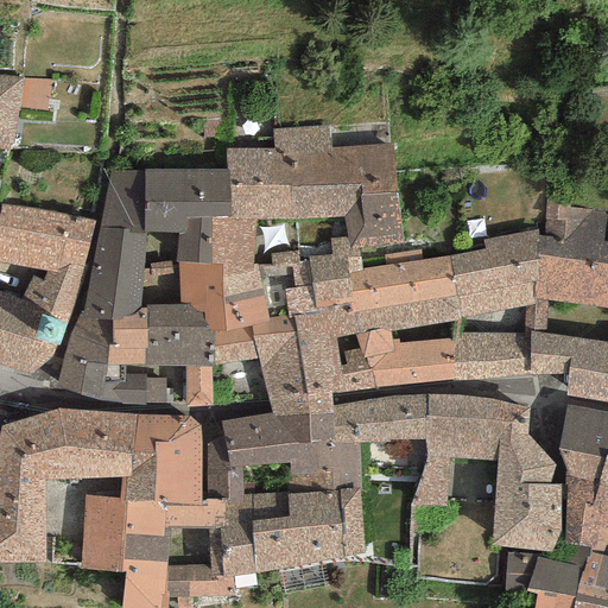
[(24,78),(0,76),(0,143),(13,144),(24,78)]
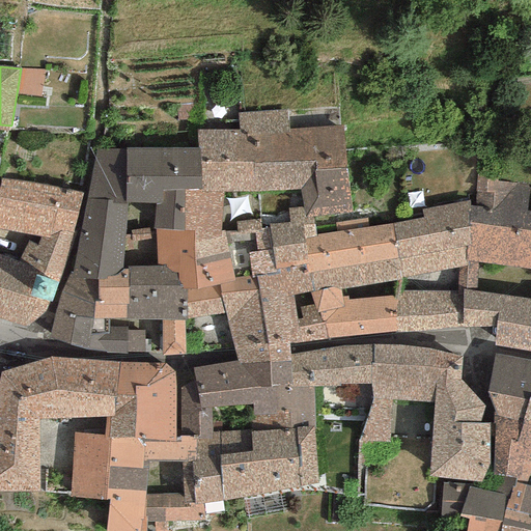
[(238,111),(239,131),(251,130),(254,191),(299,191),(304,206),(306,217),(312,217),(350,213),(342,126),(288,132),(286,109),(238,111)]
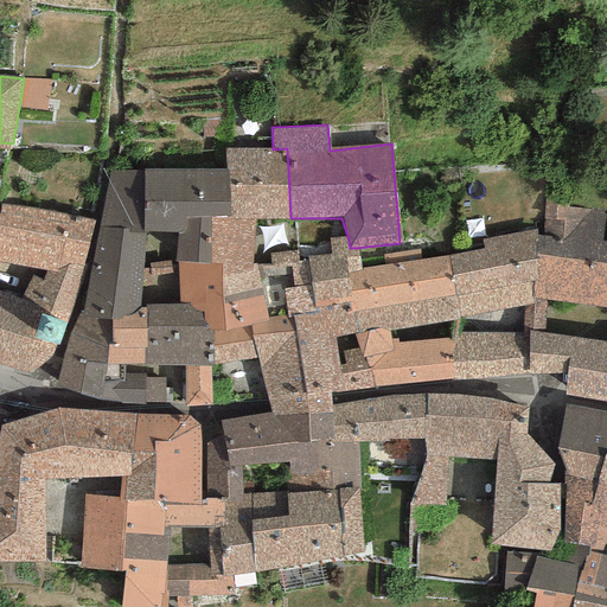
[(287,148),(273,149),(224,148),(225,170),(227,170),(230,217),(255,218),(291,218),(287,148)]
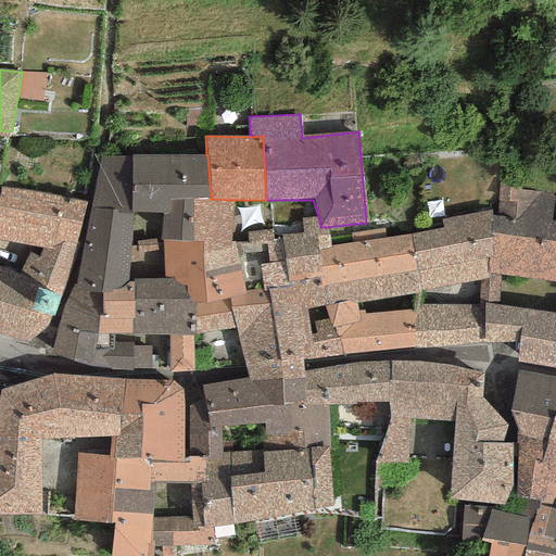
[(211,199),(207,155),(206,155),(131,155),(101,155),(90,207),(131,212),(162,213),(161,240),(193,242),(192,200),(211,199)]
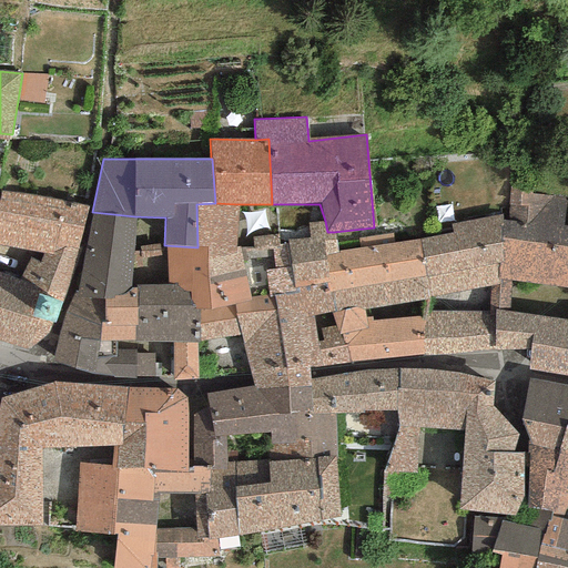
[(567,198),(509,186),(507,220),(500,219),(498,280),(511,280),(567,287),(567,225),(563,225),(567,198)]
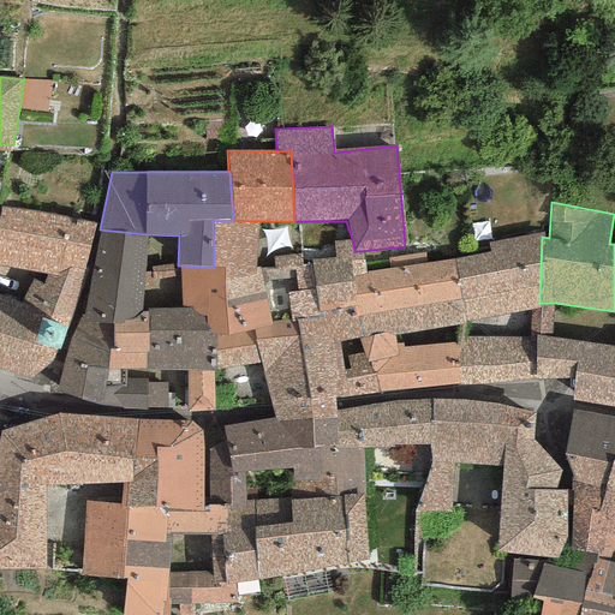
[(95,224),(0,206),(0,264),(48,274),(43,282),(33,278),(21,304),(69,323),(82,280),(95,224)]
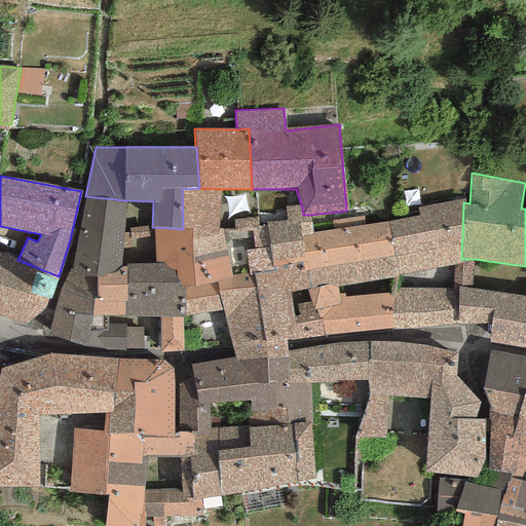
[(221,189),(199,188),(182,189),(183,229),(191,228),(191,239),(218,233),(219,228),(221,189)]
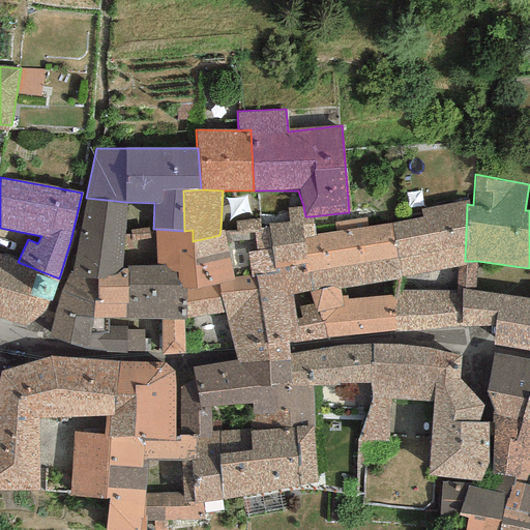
[(125,202),(86,198),(71,272),(70,277),(97,280),(106,277),(106,275),(116,275),(122,269),(125,202)]
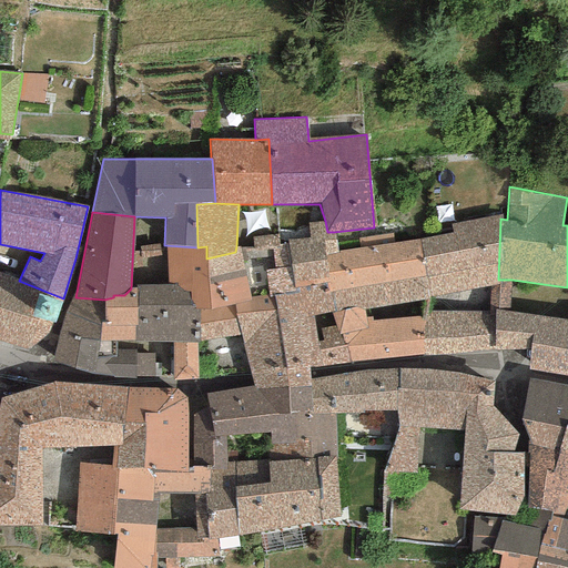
[(453,233),(419,240),(429,297),(490,286),(497,285),(498,280),(500,219),(500,215),(450,224),(453,233)]
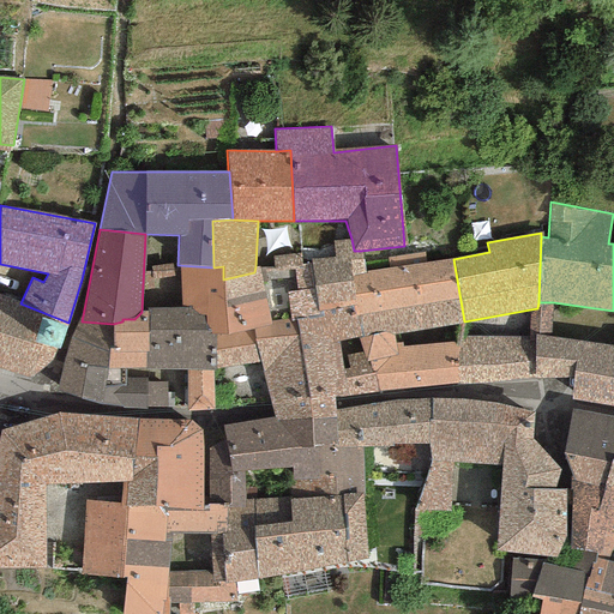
[(351,239),(333,241),(335,258),(309,260),(311,264),(319,312),(351,306),(357,306),(351,277),(363,274),(361,251),(354,251),(351,239)]
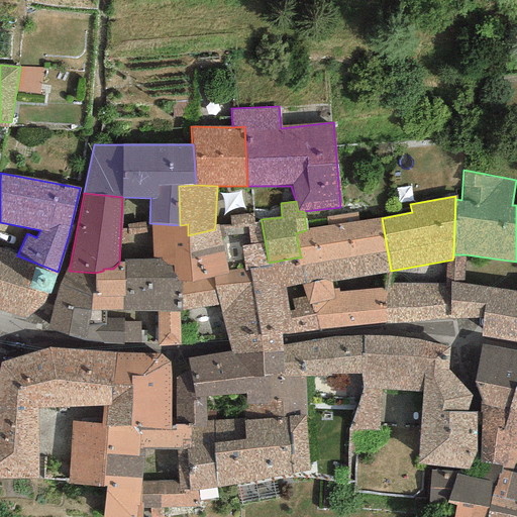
[(327,225),(306,230),(296,233),(301,257),(296,257),(302,284),(330,279),(331,283),(385,272),(391,271),(382,218),(358,220),(356,212),(325,216),(327,225)]
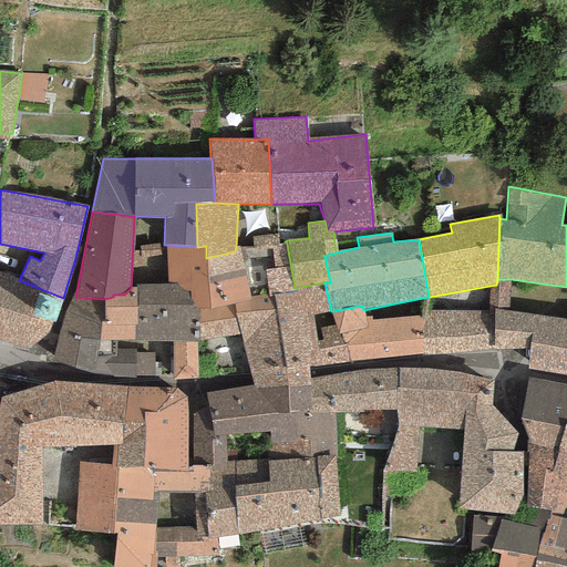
[(253,247),(239,246),(250,297),(268,294),(269,297),(272,296),(295,294),(295,288),(287,244),(280,244),(279,235),(251,237),(253,247)]
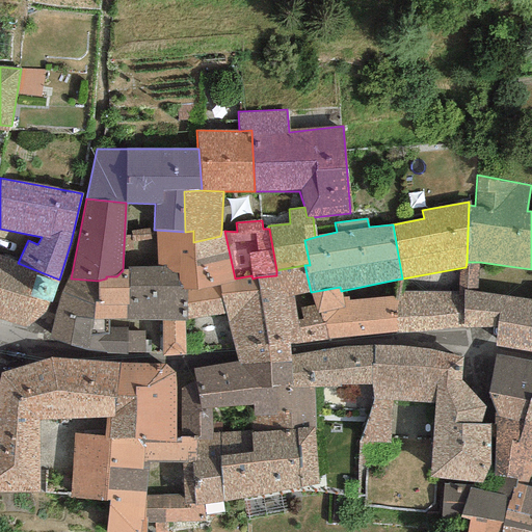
[(185,232),(154,230),(157,267),(165,266),(174,274),(177,274),(178,282),(186,290),(196,289),(219,285),(235,282),(235,278),(224,231),(221,231),(220,236),(193,242),(193,231),(185,232)]
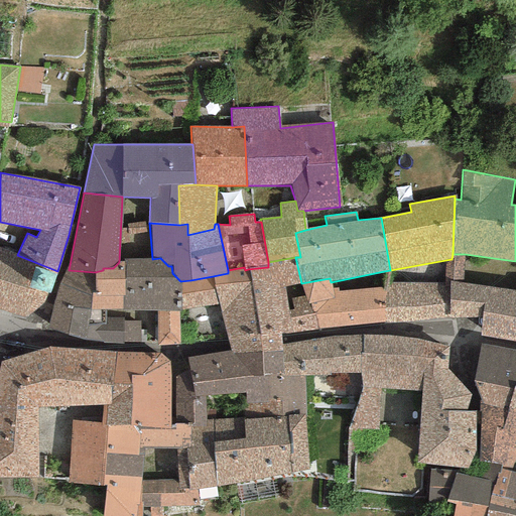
[(0,308),(27,317),(42,304),(47,293),(49,293),(57,271),(17,255),(0,247),(0,308)]
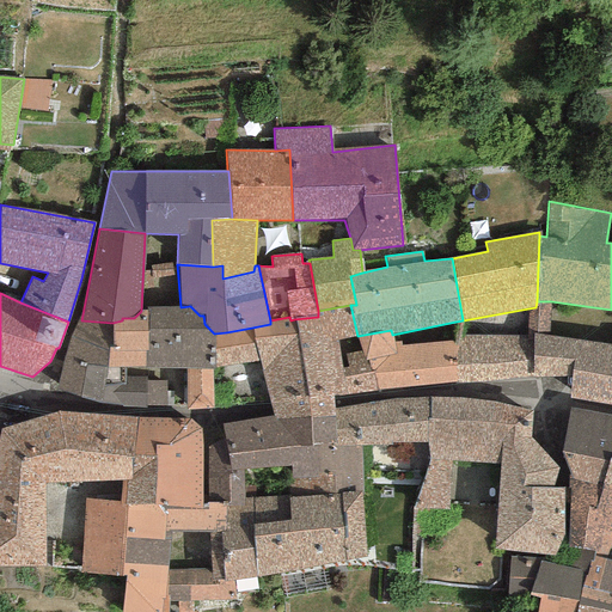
[(551,301),(537,301),(536,307),(528,308),(528,332),(533,334),(549,335),(551,301)]
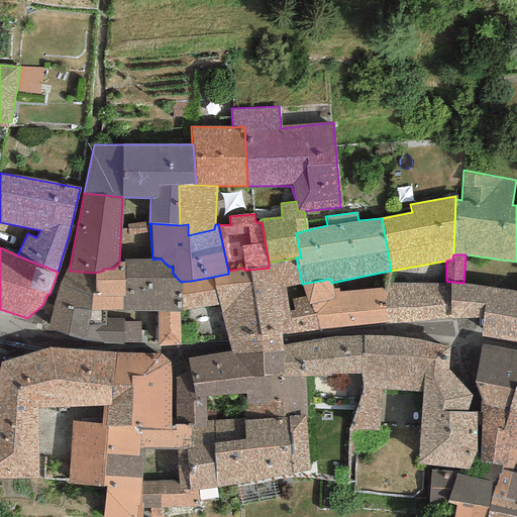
[(302,284),(296,257),(269,263),(269,268),(248,270),(260,338),(262,352),(283,351),(283,345),(282,337),(282,334),(293,333),(319,329),(306,297),(287,301),(285,288),(302,284)]
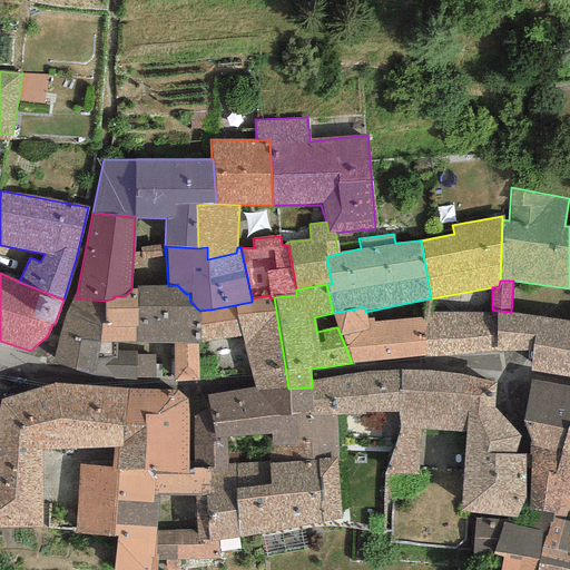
[(168,286),(136,286),(136,290),(135,342),(173,344),(197,345),(202,345),(202,343),(199,311),(190,302),(189,294),(186,294),(177,285),(168,286)]
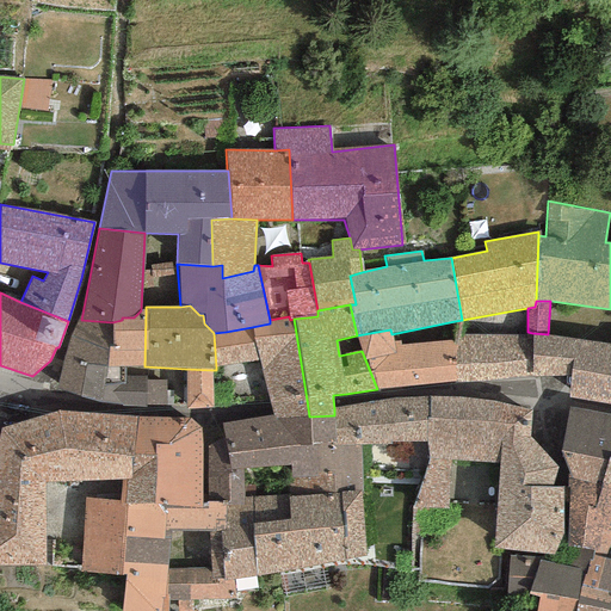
[(146,310),(141,310),(134,318),(122,318),(122,320),(112,322),(111,346),(109,347),(107,368),(124,368),(144,366),(146,310)]
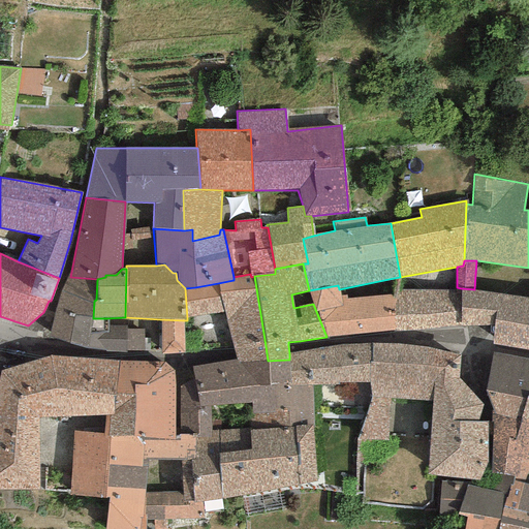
[(70,277),(71,272),(69,272),(53,312),(49,337),(87,348),(126,352),(126,350),(144,351),(144,330),(125,330),(125,325),(107,327),(107,318),(93,318),(94,301),(96,300),(97,279),(70,277)]
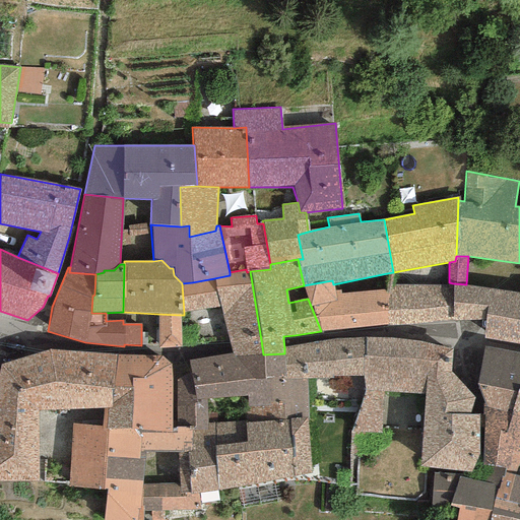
[(261,340),(250,271),(247,272),(246,269),(230,272),(230,275),(214,278),(192,282),(182,283),(184,313),(220,306),(230,343),(233,353),(234,356),(263,354),(261,340)]
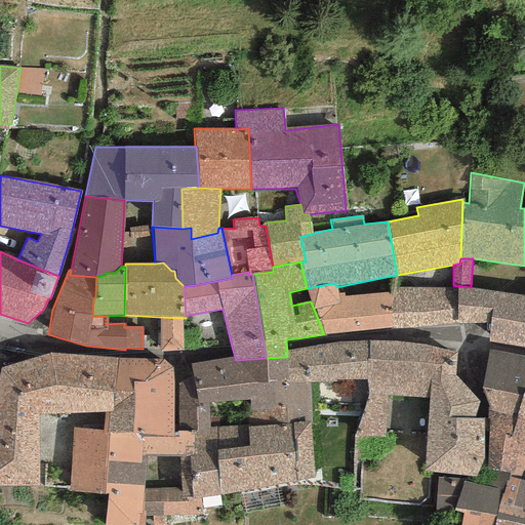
[(397,275),(391,276),(389,293),(391,293),(392,327),(456,324),(457,286),(453,285),(397,288),(397,275)]
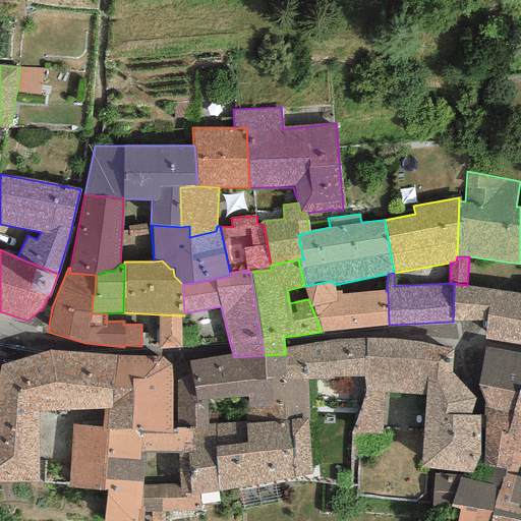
[(333,281),(304,286),(308,299),(322,332),(389,325),(388,291),(386,291),(342,294),(341,290),(336,290),(334,285),(333,281)]
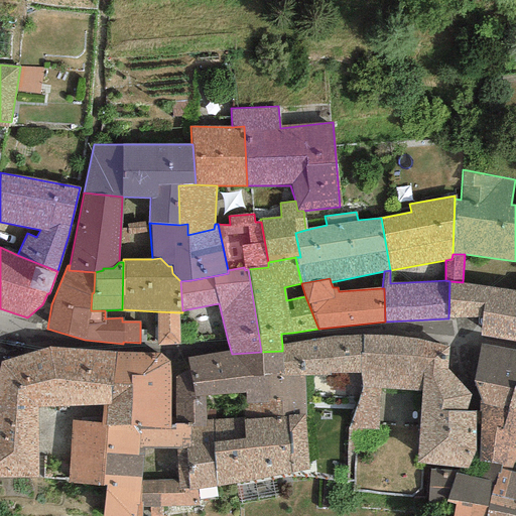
[(515,290),(463,282),(449,281),(448,318),(482,317),(481,337),(515,342),(515,290)]
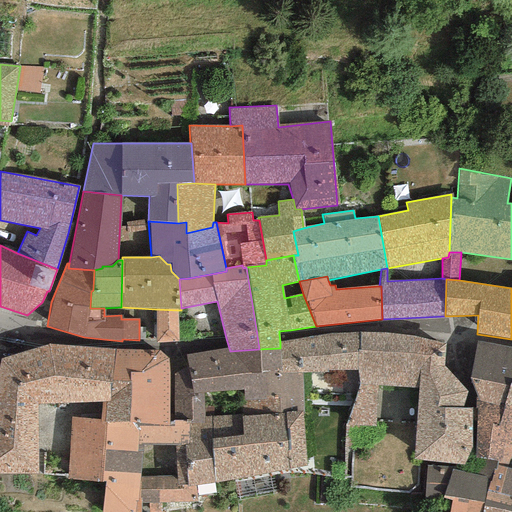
[(178,342),(177,310),(155,309),(156,343),(178,342)]
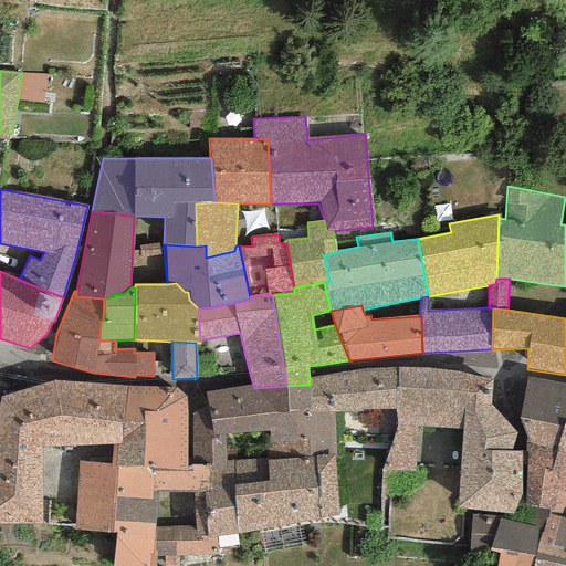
[(362,369),(310,378),(310,385),(310,412),(334,411),(395,409),(397,368),(362,369)]
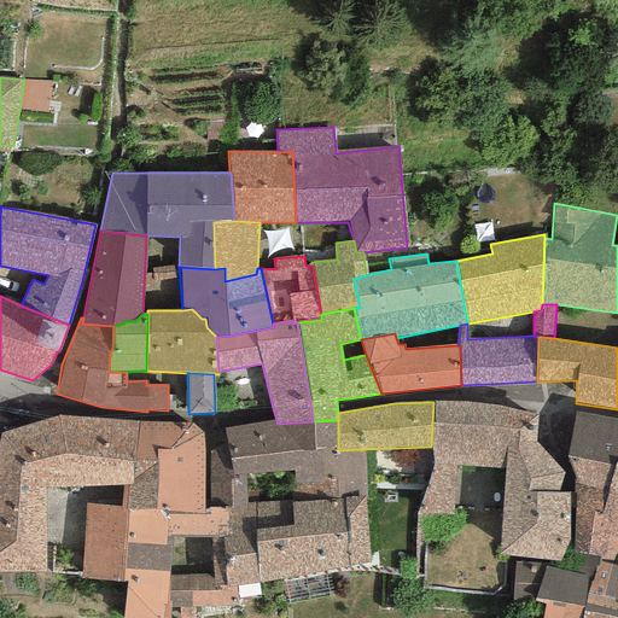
[(472,403),(433,402),(431,447),(435,464),(418,514),(452,513),(455,466),(505,470),(507,408),(472,403)]
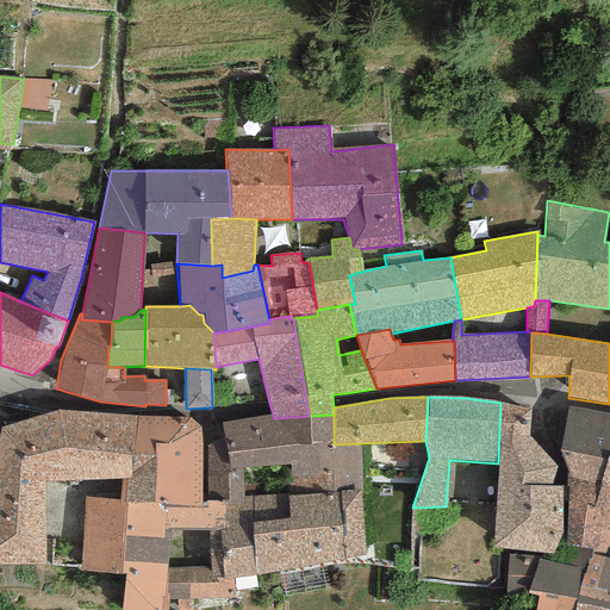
[(529,409),(500,403),(498,464),(492,547),(552,553),(560,535),(561,486),(556,468),(527,436),(529,409)]
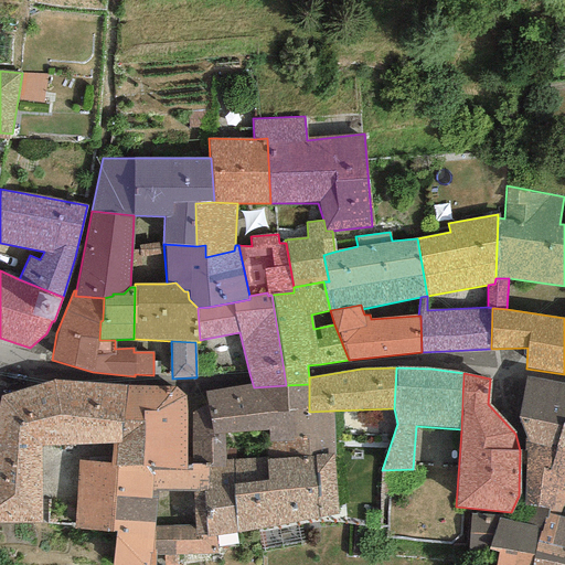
[(564,383),(526,376),(518,417),(562,425),(563,423),(564,423),(564,383)]
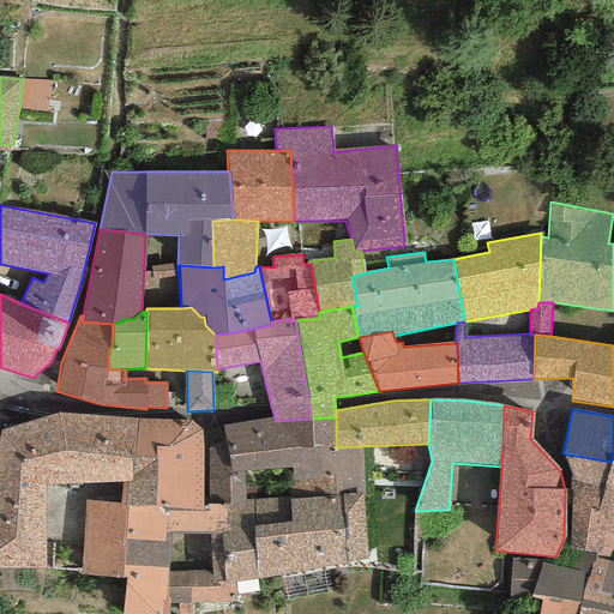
[(0,431),(0,567),(46,569),(46,485),(121,482),(132,482),(138,419),(58,413),(0,431)]
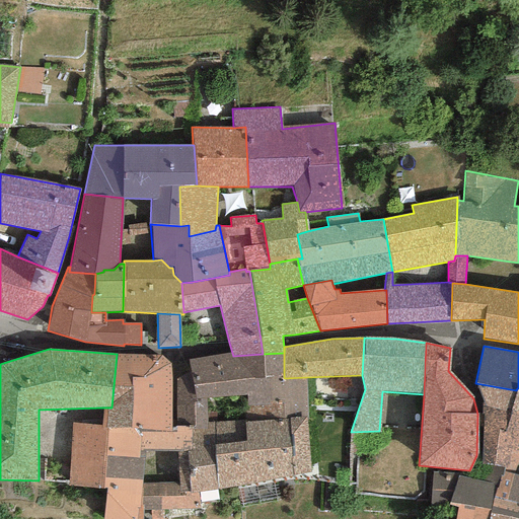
[(232,353),(189,361),(191,372),(195,399),(206,398),(247,394),(247,406),(283,403),(284,419),(307,418),(306,377),(284,378),(284,353),(263,354),(233,356),(232,353)]
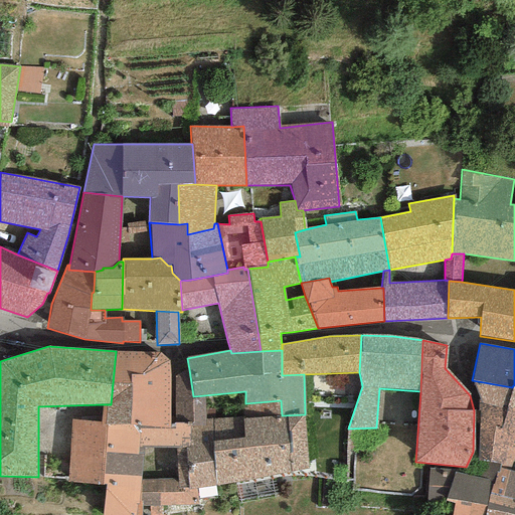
[(160,353),(116,351),(111,404),(102,404),(101,421),(100,426),(107,426),(139,427),(170,428),(170,422),(169,361),(160,353)]
